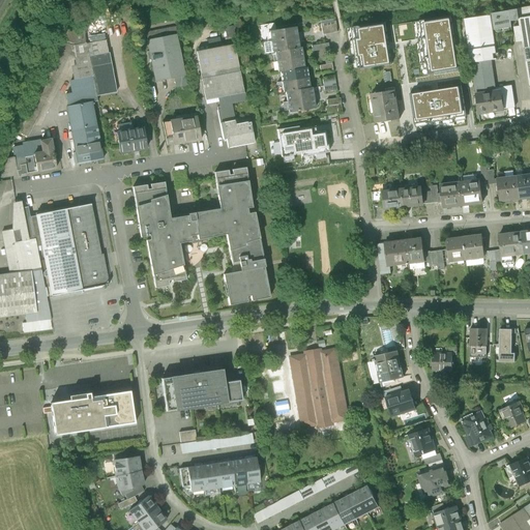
[(529,7),(492,15),(492,16),(494,29),(494,30),(511,28),(510,22),(519,21),(519,20),(519,19),(529,17),(529,7)]
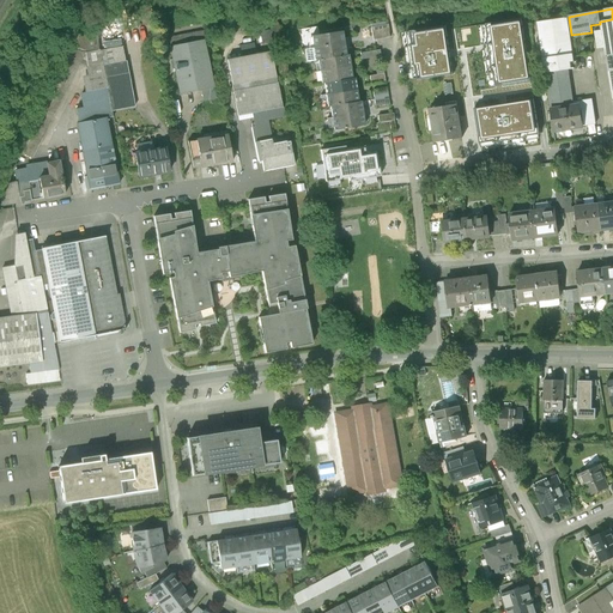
[(522,18),(485,24),(487,38),(486,38),(487,47),(491,74),(493,74),(496,87),(532,82),(522,18)]
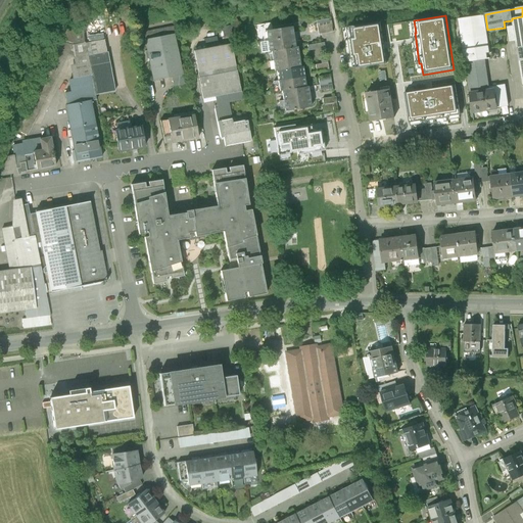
[(487,29),(485,15),(459,19),(460,28),(461,38),(465,62),(482,60),(489,58),(488,46),(491,46),(490,41),(487,42),(485,29),(487,29)]
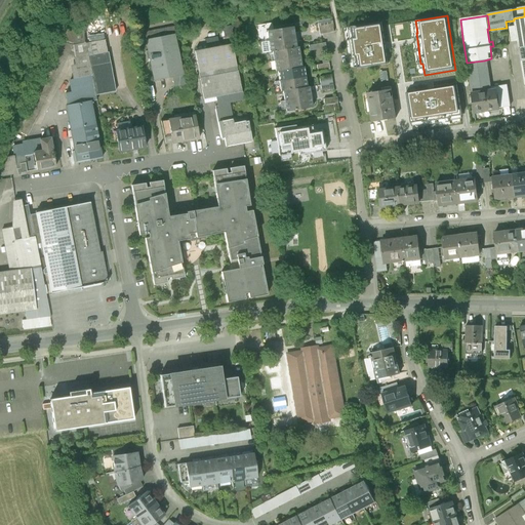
[(524,16),(514,18),(514,19),(515,26),(518,41),(524,87),(524,16)]
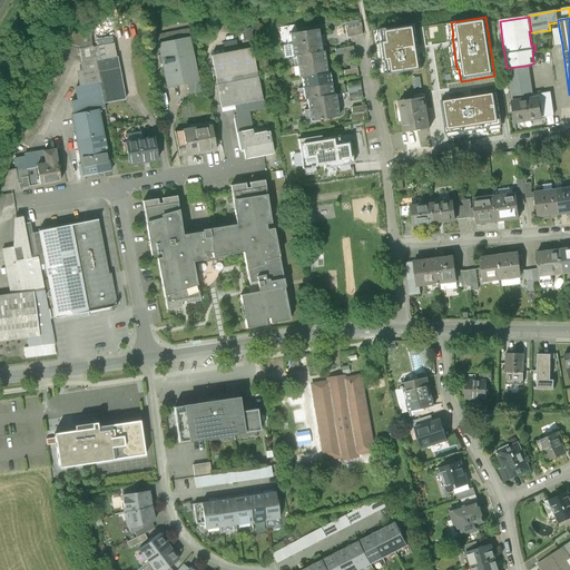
[(360,23),(345,26),(347,38),(362,35),(360,23)]
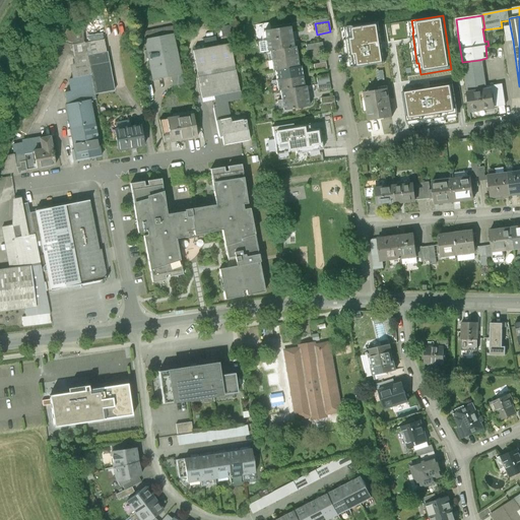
[(350,68),(384,63),(381,44),(377,21),(343,26),(350,68)]
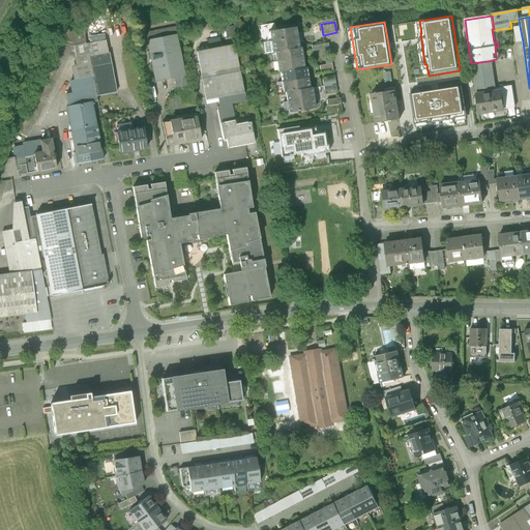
[(520,26),(513,27),(517,42),(523,41),(520,26)]
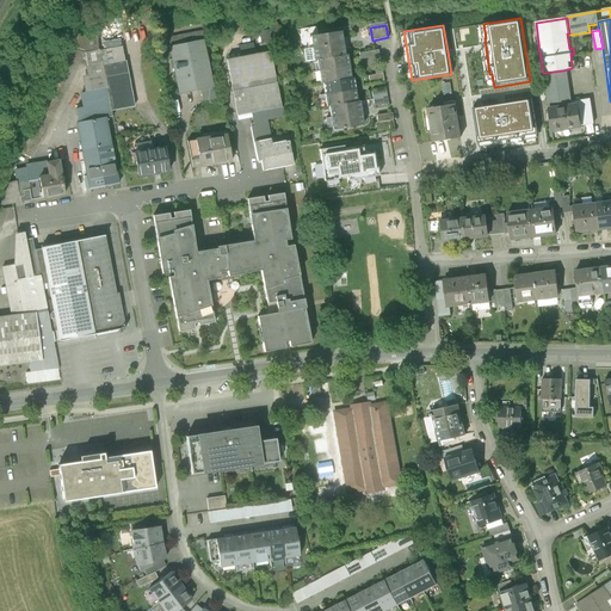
[(50,91),(18,152),(32,158),(82,61),(86,61),(85,54),(97,53),(98,31),(74,31),(50,91)]
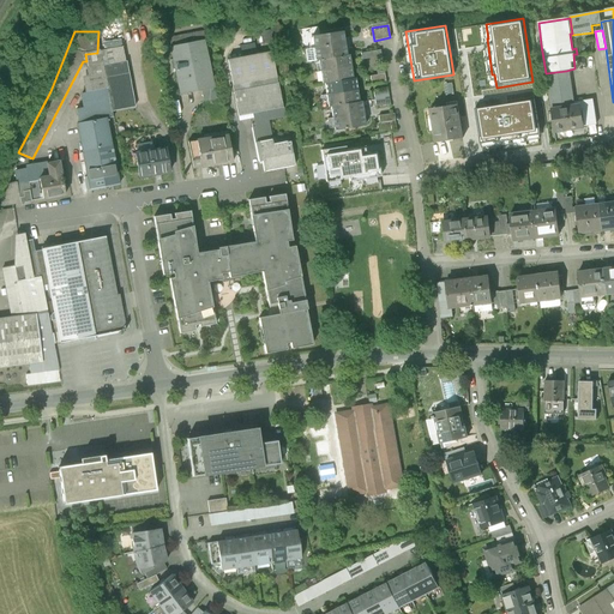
[(169,40),(170,47),(203,41),(212,38),(211,31),(169,40)]
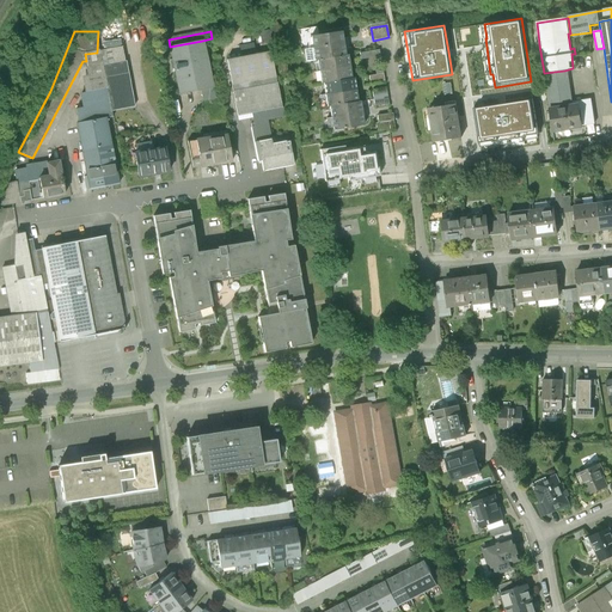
[(270,31),(257,34),(259,46),(273,43),(270,31)]
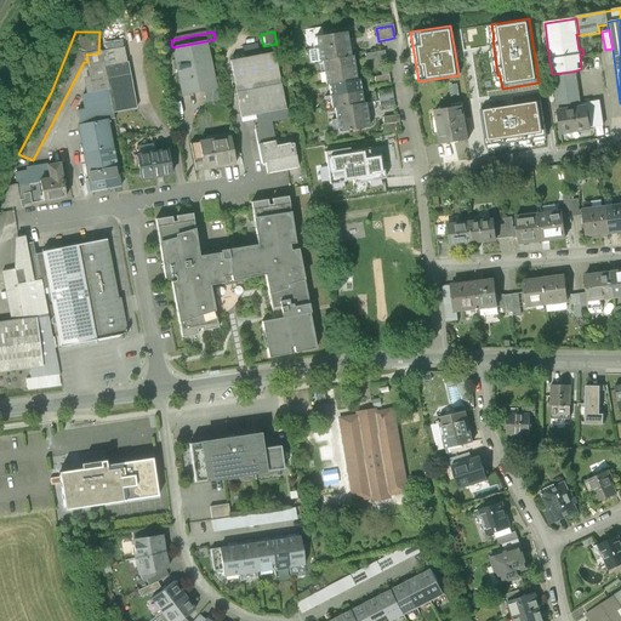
[(346,32),(315,36),(318,50),(308,51),(311,63),(322,61),(351,56),(346,32)]
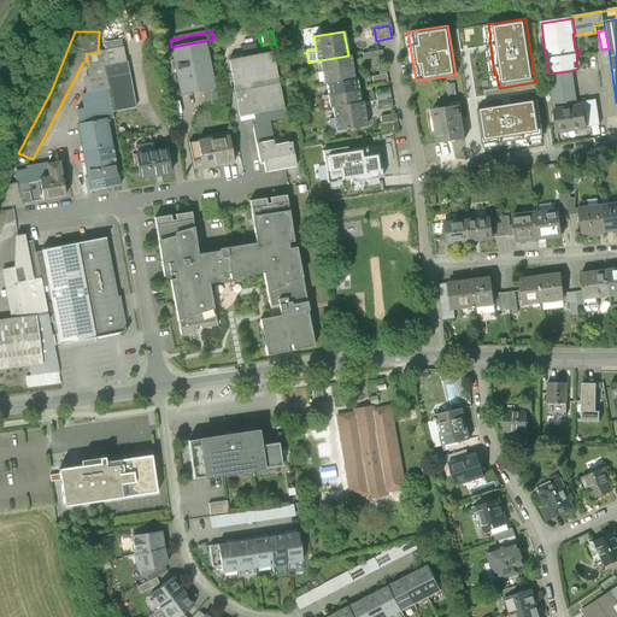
[(76,110),(80,124),(106,119),(113,118),(112,111),(119,110),(135,106),(127,62),(125,62),(122,40),(111,41),(111,50),(100,52),(101,53),(98,53),(86,54),(87,62),(90,77),(86,77),(88,93),(82,94),(84,109),(76,110)]
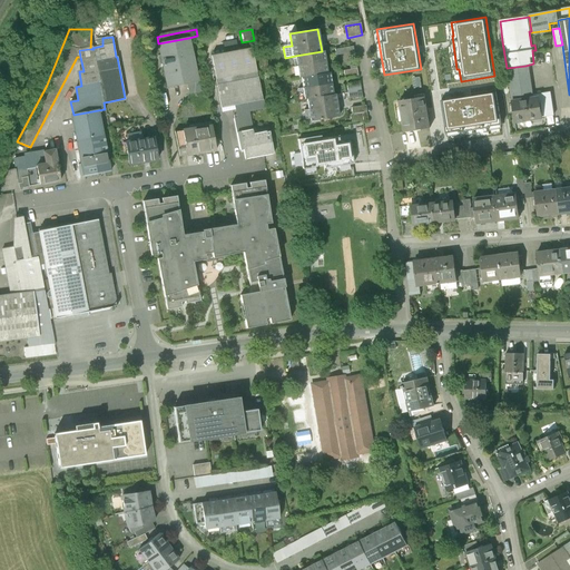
[(158,43),(167,87),(186,84),(198,81),(188,38),(158,43)]
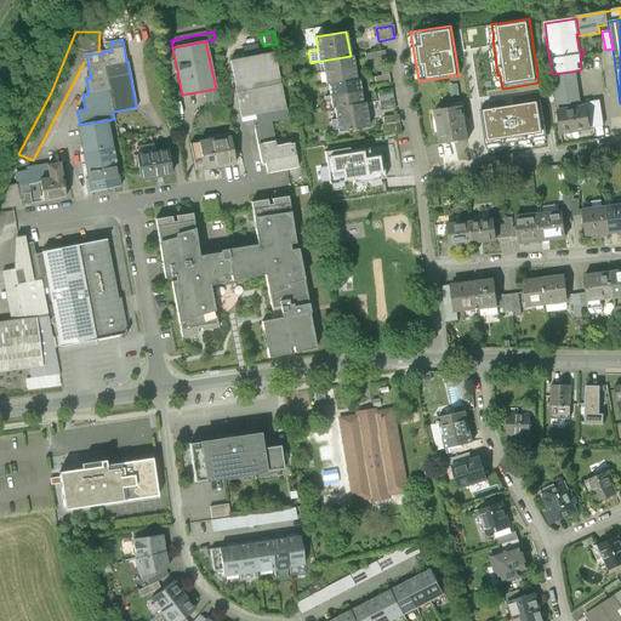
[(273,53),(229,62),(235,95),(280,86),(273,53)]
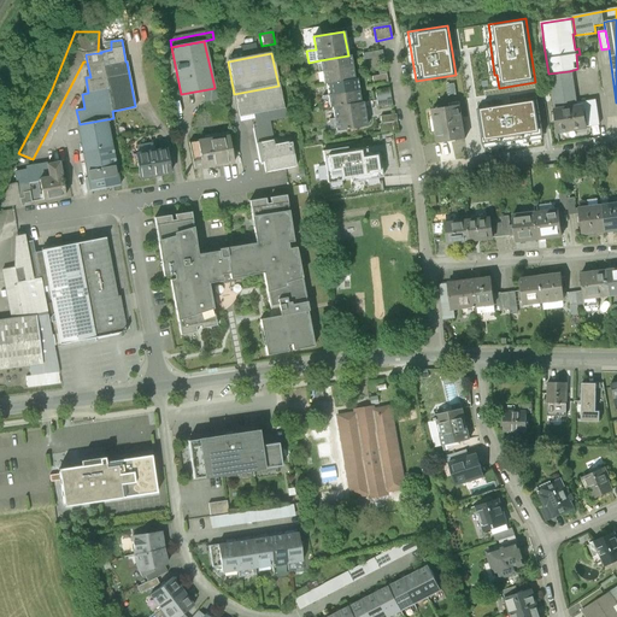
[(351,56),(348,56),(319,60),(324,84),(327,84),(354,80),(351,56)]
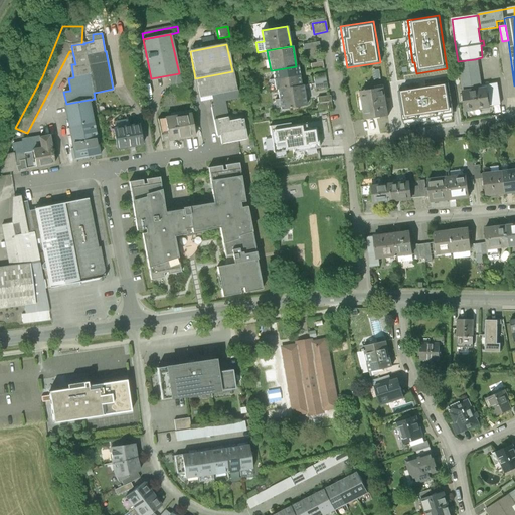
[(321,56),(315,57),(316,63),(310,64),(311,70),(323,68),(321,56)]
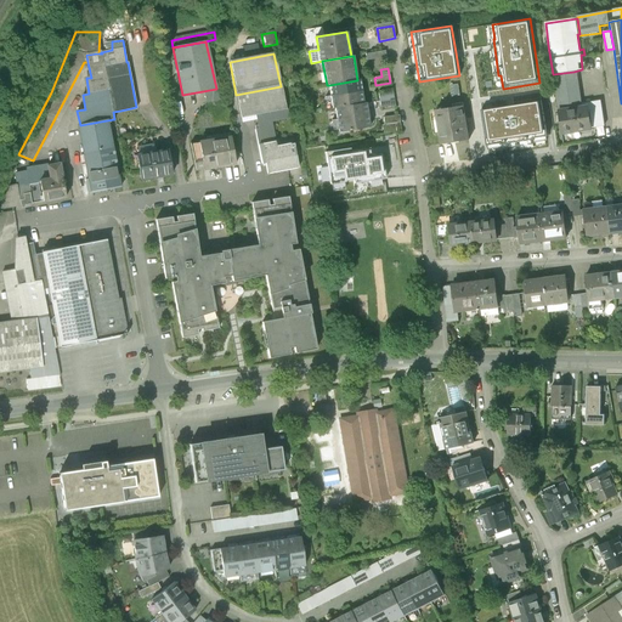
[(574,72),(553,74),(559,112),(580,108),(577,91),(574,72)]
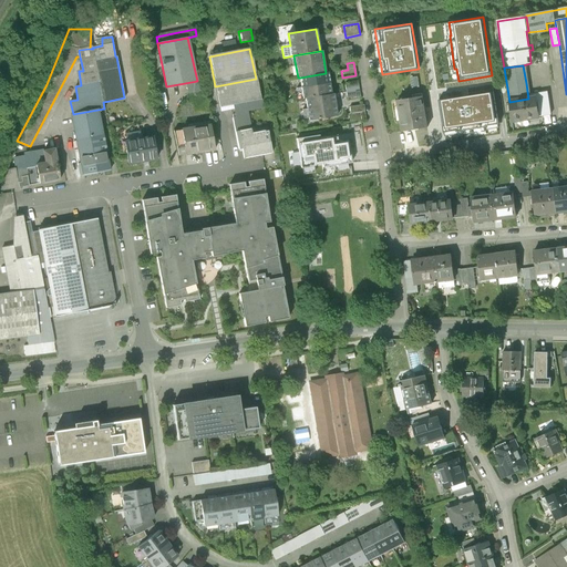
[(328,72),(326,73),(300,78),(303,99),(306,99),(331,94),(328,72)]
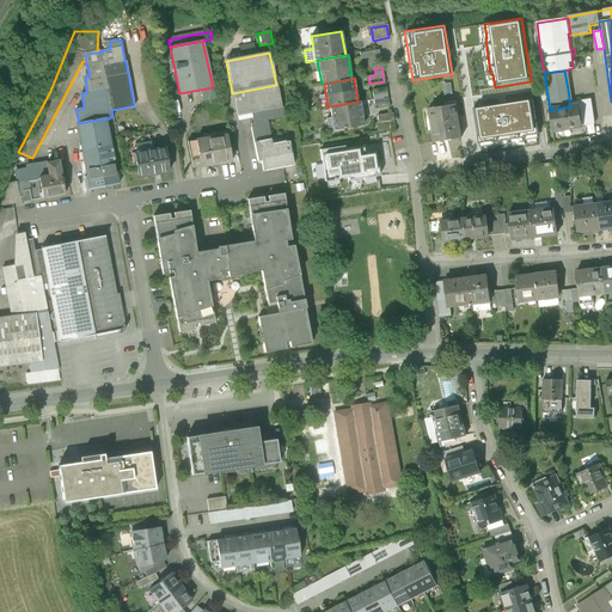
[(277,85),(276,85),(232,93),(237,117),(251,114),(252,118),(255,128),(252,129),(255,144),(270,141),(267,121),(283,117),(277,85)]
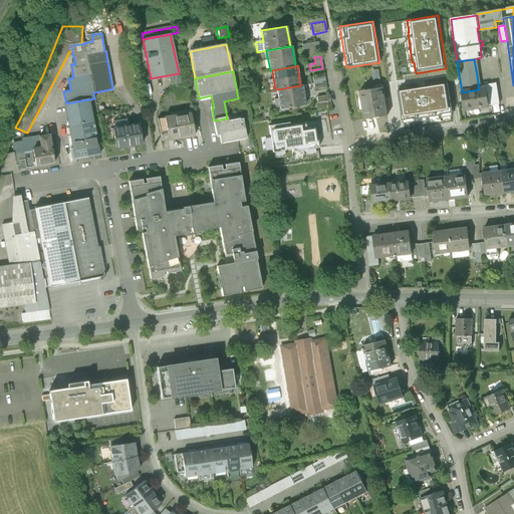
[(179,73),(168,75),(170,85),(181,83),(179,73)]
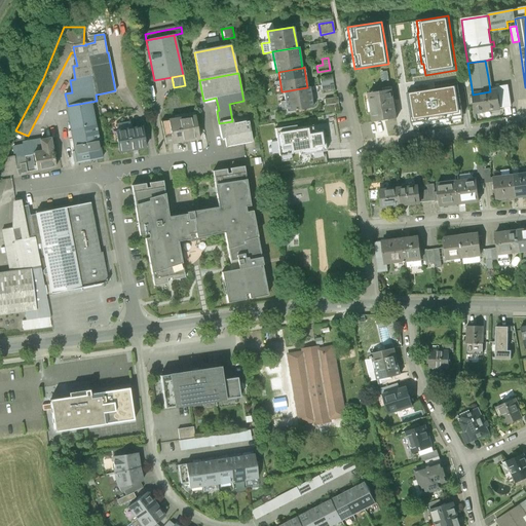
[(332,77),(320,79),(322,91),(334,89),(332,77)]
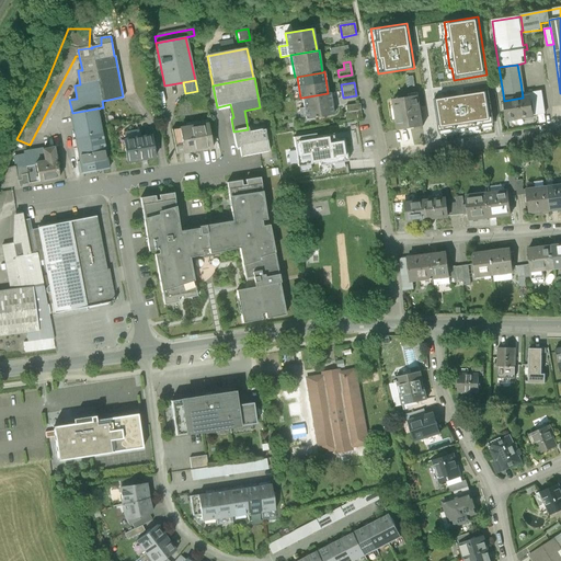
[(434,100),(439,132),(450,129),(450,133),(481,127),(481,126),(493,124),(489,100),(488,91),(462,95),(434,100)]
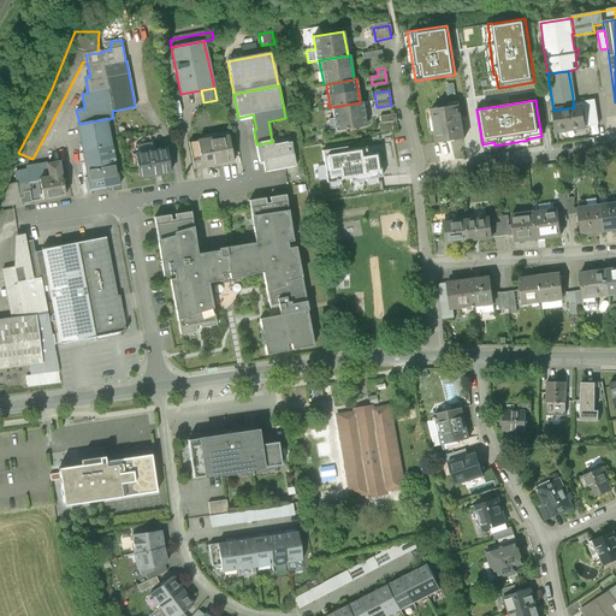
[(574,107),(554,111),(552,111),(554,114),(550,114),(551,122),(555,122),(556,132),(586,128),(586,126),(598,125),(594,100),(576,104),(576,107),(574,107)]
